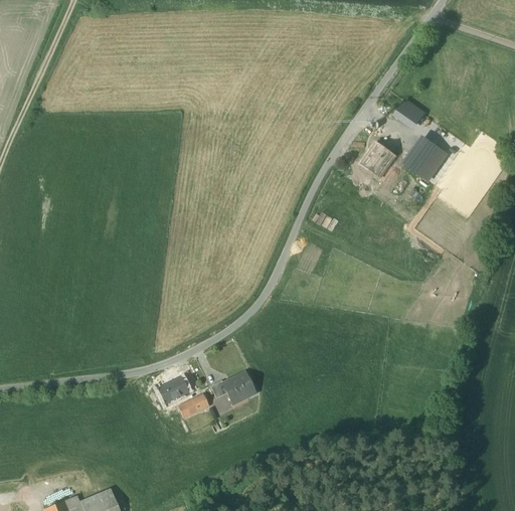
[(397,108),(404,99),(398,94),(390,103),(397,108)]
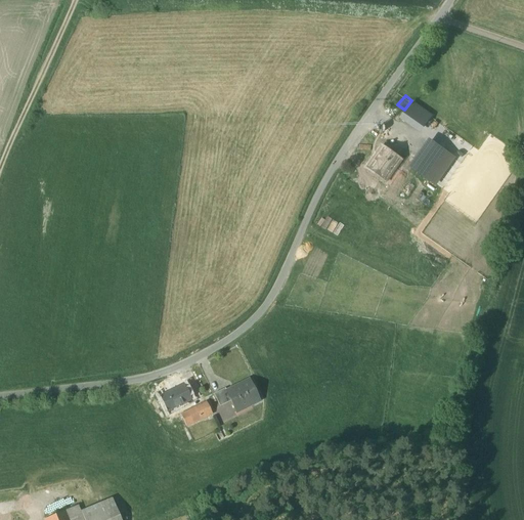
[(430,137),(411,164),(433,179),(451,153),(430,137)]
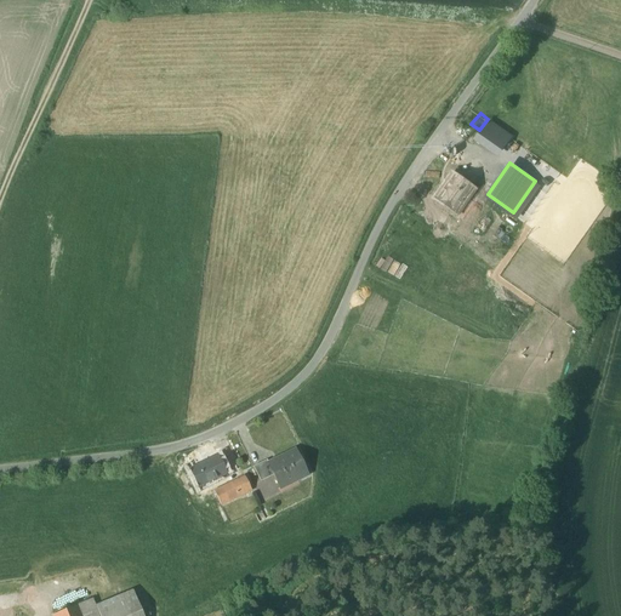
[(451,166),(431,195),(459,215),(479,186),(451,166)]
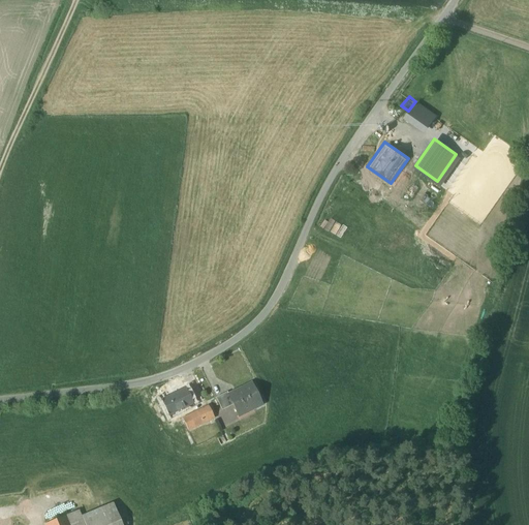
[(428,187),(419,198),(442,213),(449,202),(428,187)]
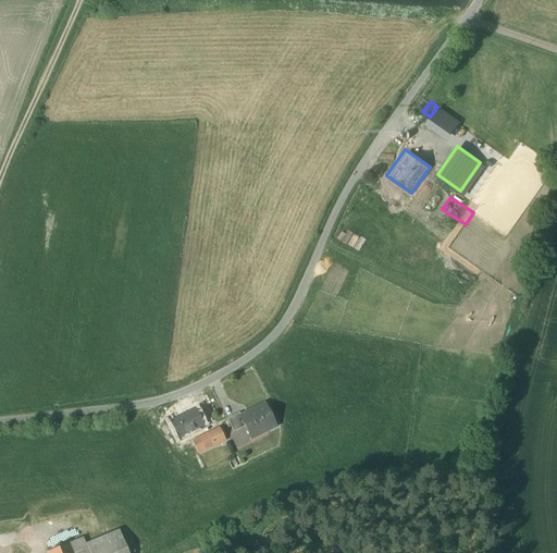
[(279,426),(264,398),(227,418),(233,430),(245,425),(251,439),(279,426)]
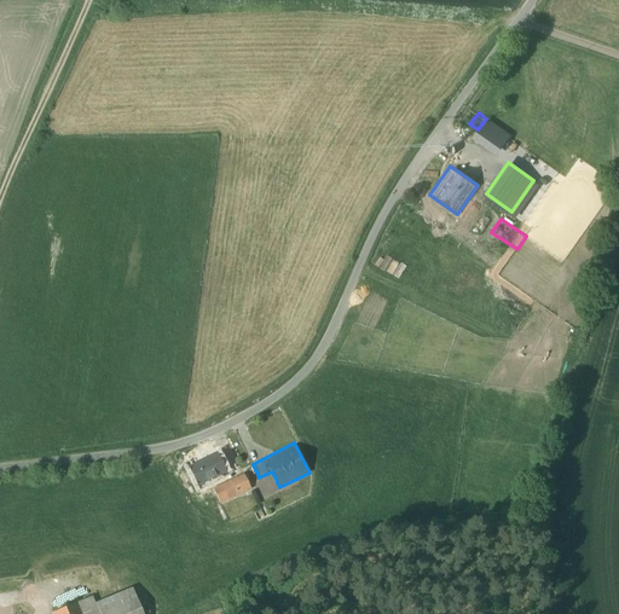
[(229,478),(215,451),(189,463),(200,486),(209,481),(218,499),(248,485),(241,471),(229,478)]
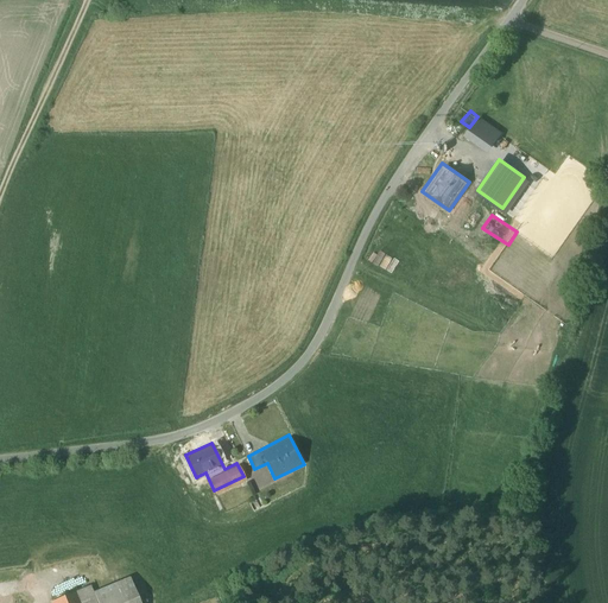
[(89,584),(52,598),(54,602),(140,602),(130,576),(93,590),(89,584)]
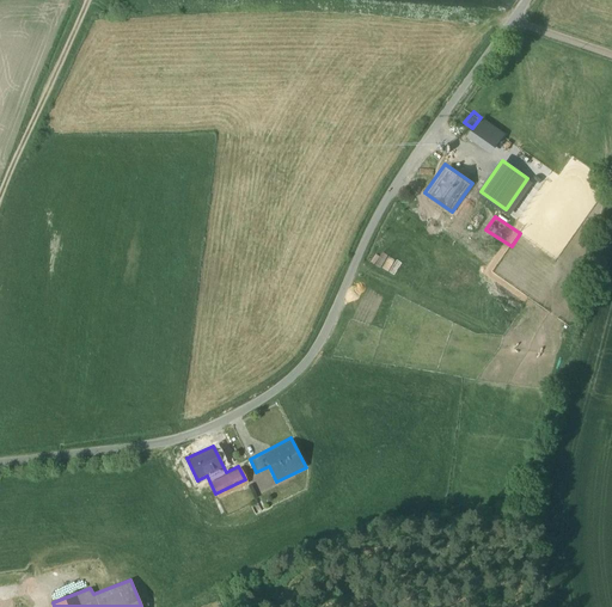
All buildings are outlined.
